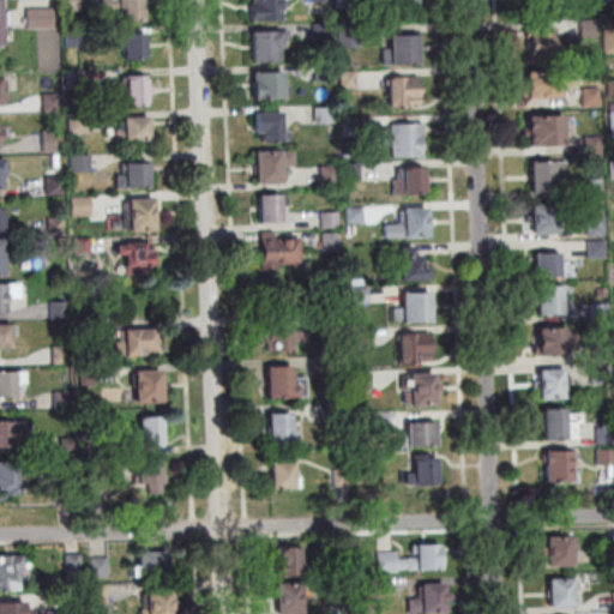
[(82,0),(82,10),(64,10),(64,0),(82,0)]
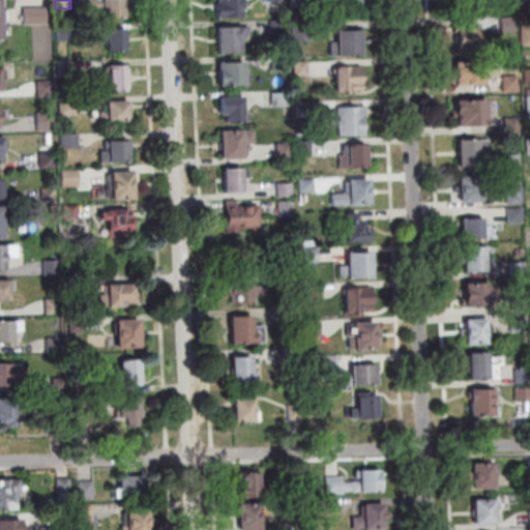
[(125,0),(125,18),(105,18),(104,0),(125,0)]
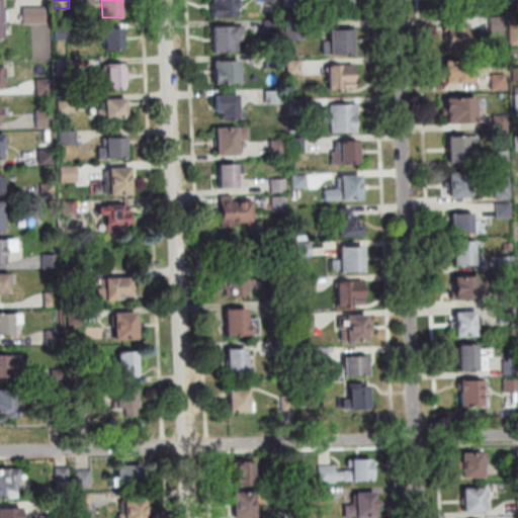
[(216,0),(239,0),(240,16),(214,17),(213,2),(217,2),(216,0)]
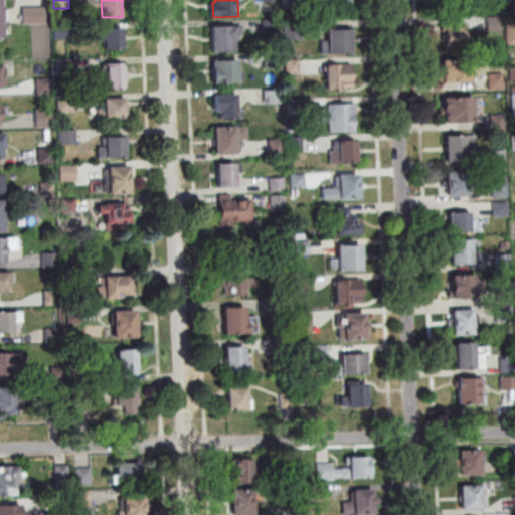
[(353,0),(354,1),(351,1),(351,14),(330,14),(329,2),(322,2),(322,0),(353,0)]
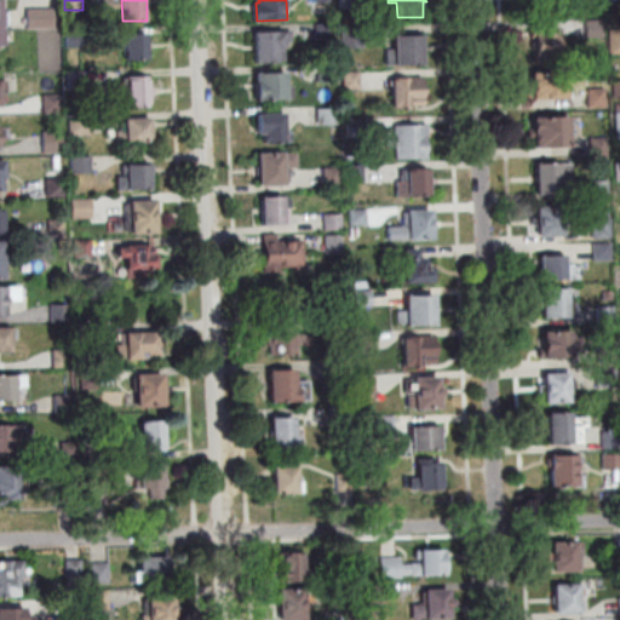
[(551,0),(552,10),(533,10),(532,0),(551,0)]
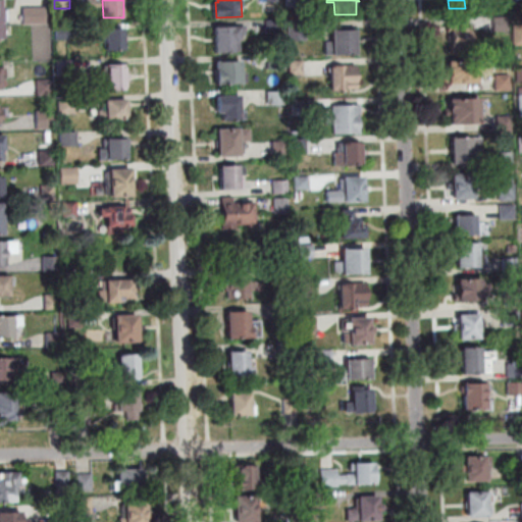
[(48,6),(48,23),(25,24),(24,7),(48,6)]
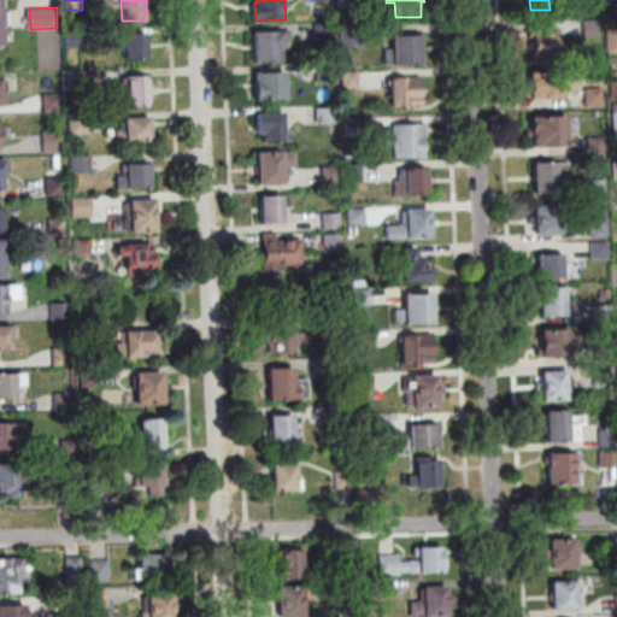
[(586,37),(586,21),(601,19),(601,37),(586,37)]
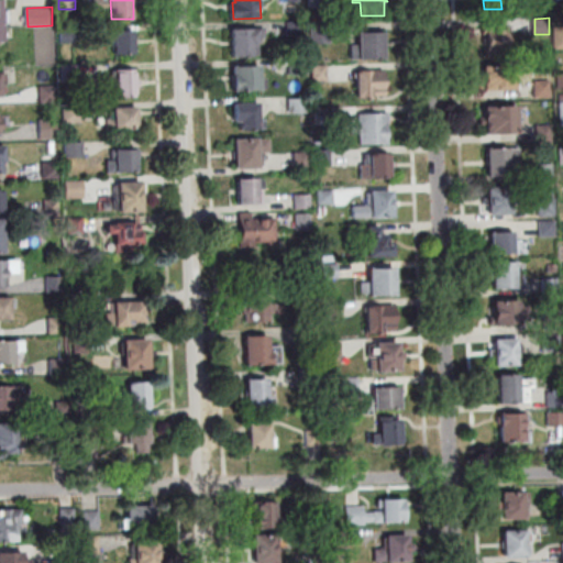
[(306,21),(306,35),(290,36),(290,21),(306,21)]
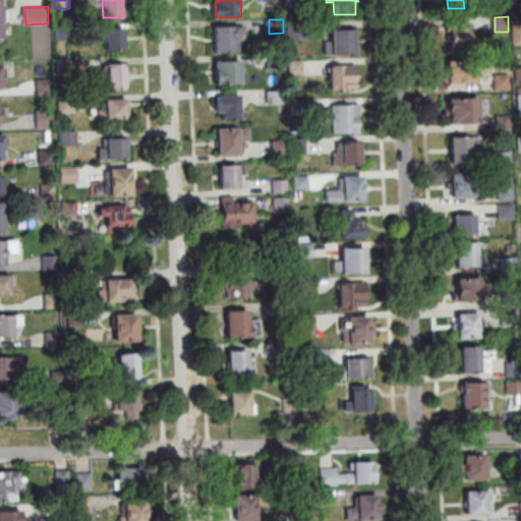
[(308,41),(291,41),(290,24),(307,23),(308,41)]
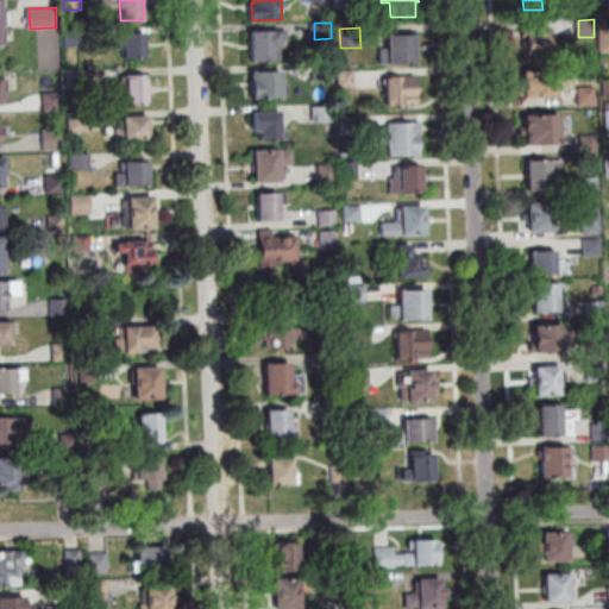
[(540,60),(528,61),(527,29),(550,27),(551,54),(540,54),(540,60)]
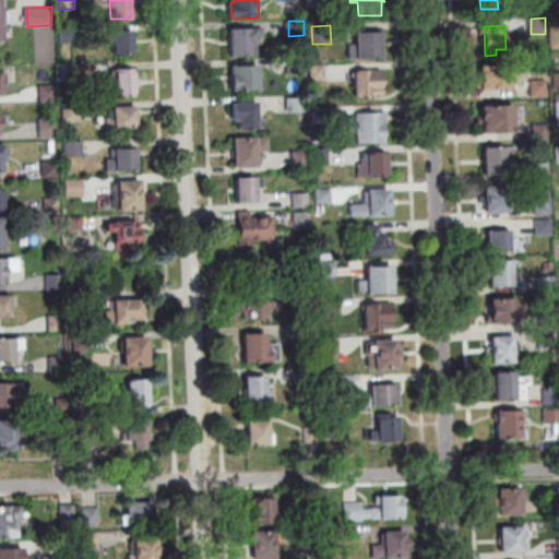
[(264,27),(264,37),(258,37),(259,55),(233,56),(232,28),(264,27)]
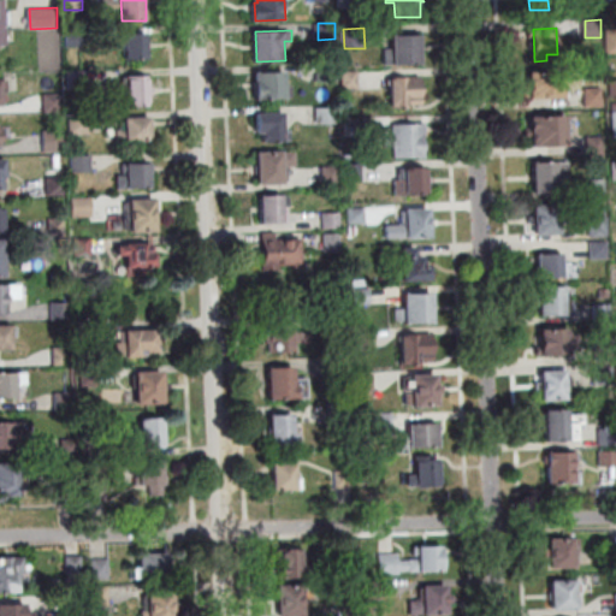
[(126,34),(146,33),(147,59),(128,59),(126,34)]
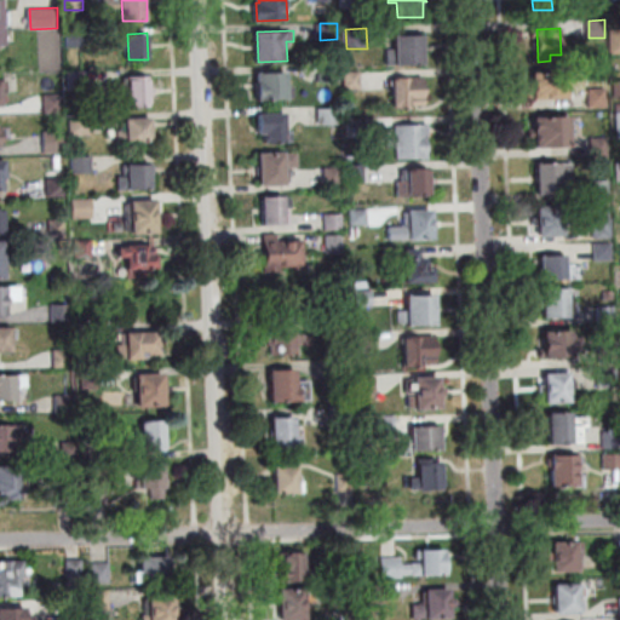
[(425,33),(426,64),(397,65),(397,34),(425,33)]
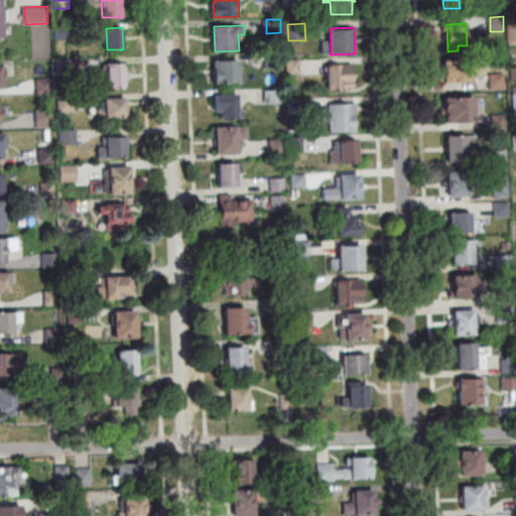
[(72,38),(56,39),(55,29),(72,28),(72,38)]
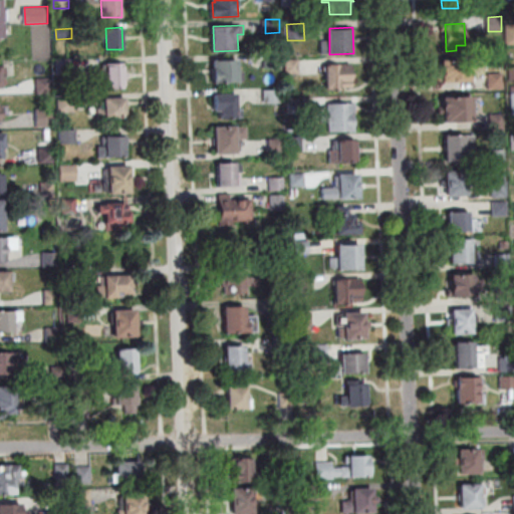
[(266,67),(265,55),(280,54),(281,67),(266,67)]
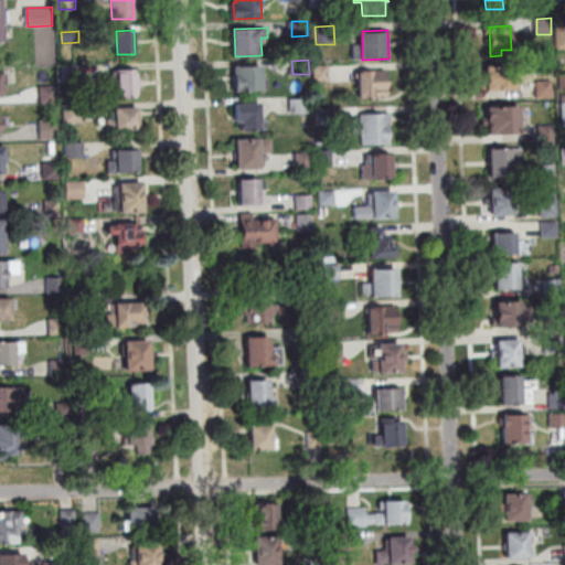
[(488,91),(487,65),(518,64),(519,89),(488,91)]
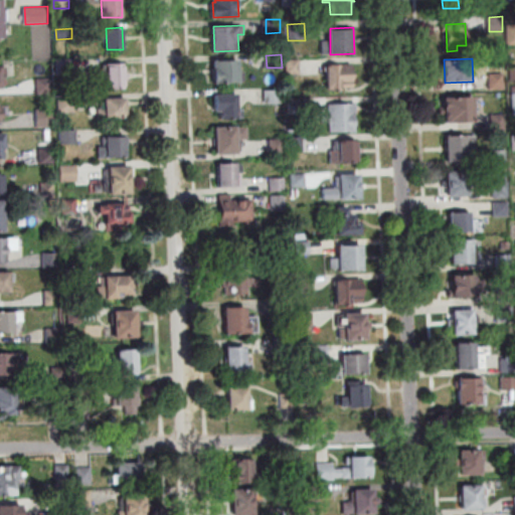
[(59,74),(58,59),(73,59),(74,73),(59,74)]
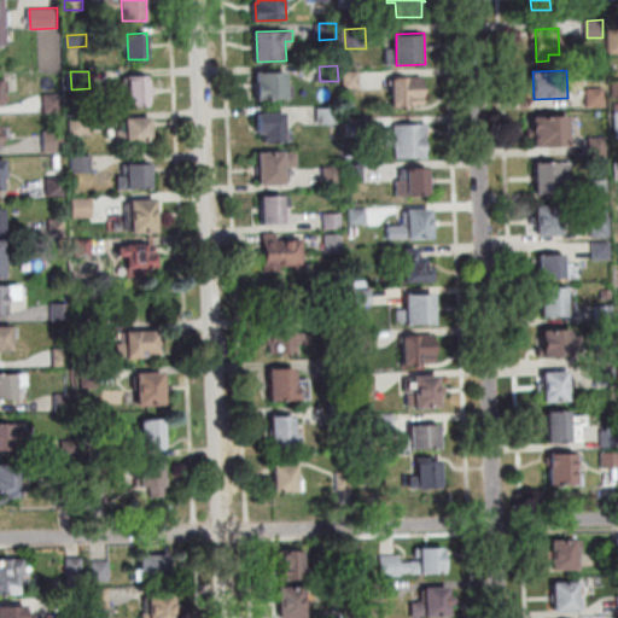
[(258,99),(257,73),(286,71),(287,86),(295,86),(296,98),(258,99)]
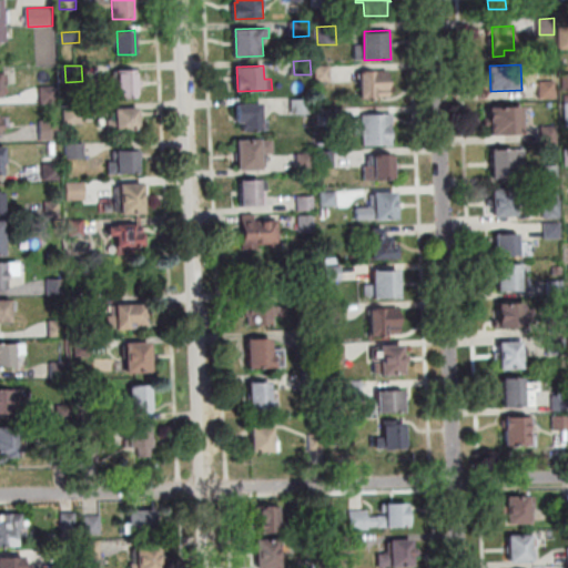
[(318,66),(332,66),(333,81),(318,81),(318,66)]
